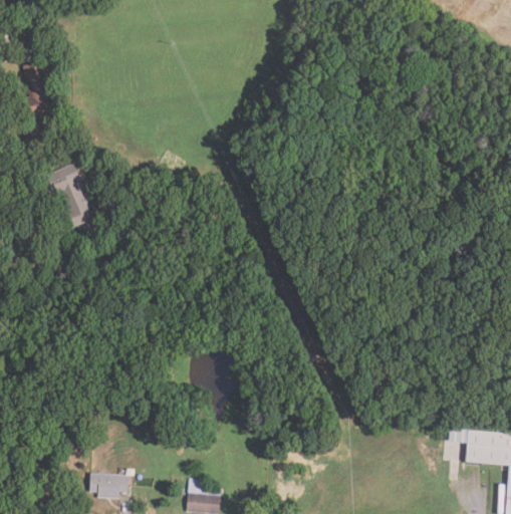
[(31,0),(32,5),(13,8),(11,0),(31,0)]
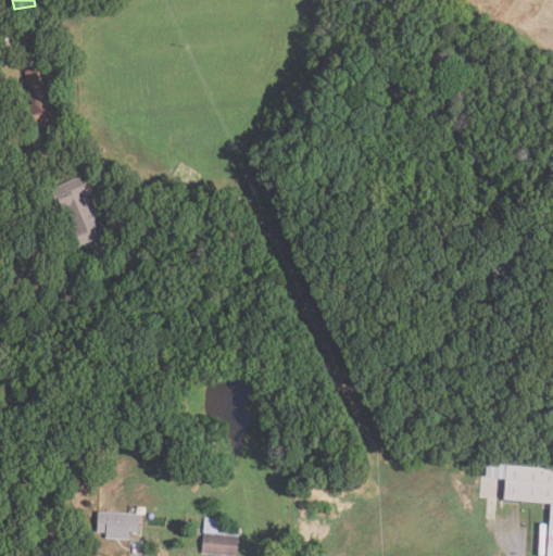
[(26,23),(14,27),(11,17),(22,13),(26,23)]
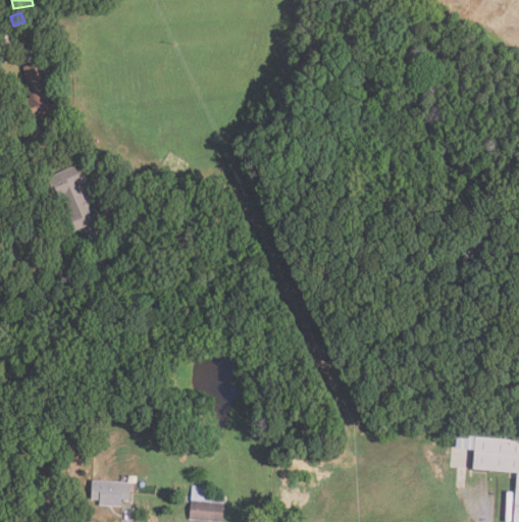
[(31,118),(27,98),(30,98),(22,66),(42,62),(54,113),(31,118)]
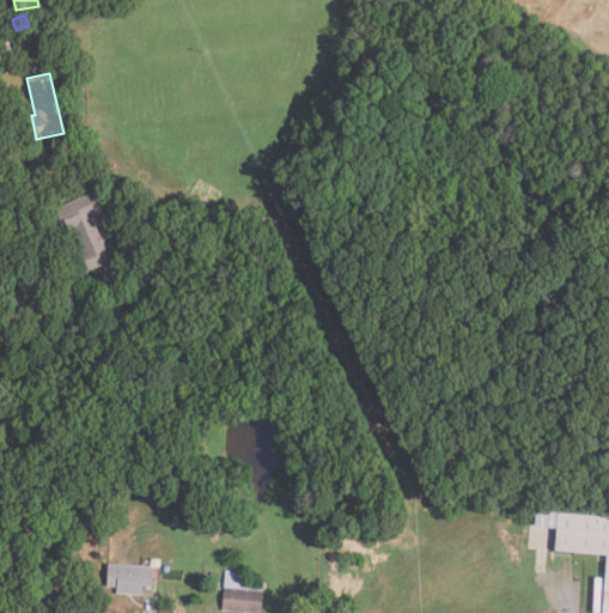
[(86,272),(78,254),(85,250),(77,232),(71,235),(68,228),(65,229),(56,210),(89,194),(97,214),(91,217),(99,236),(103,236),(105,241),(104,244),(111,261),(86,272)]
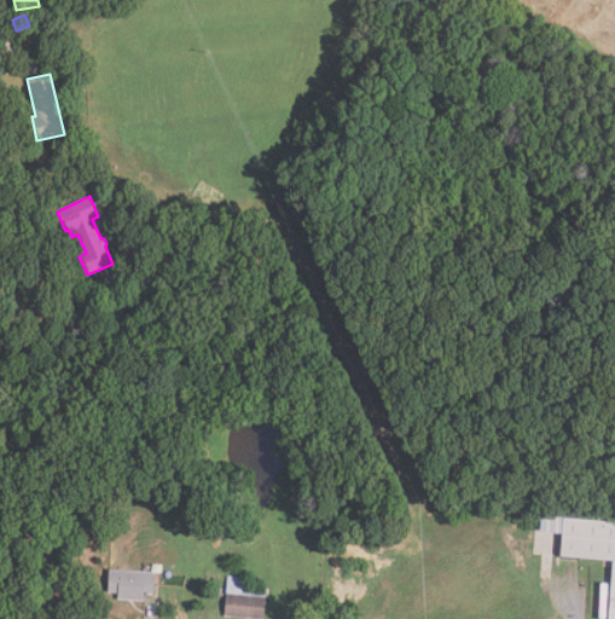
[(614,618),(609,618),(614,560),(562,556),(563,542),(558,542),(560,533),(541,532),(543,516),(614,522),(614,618)]
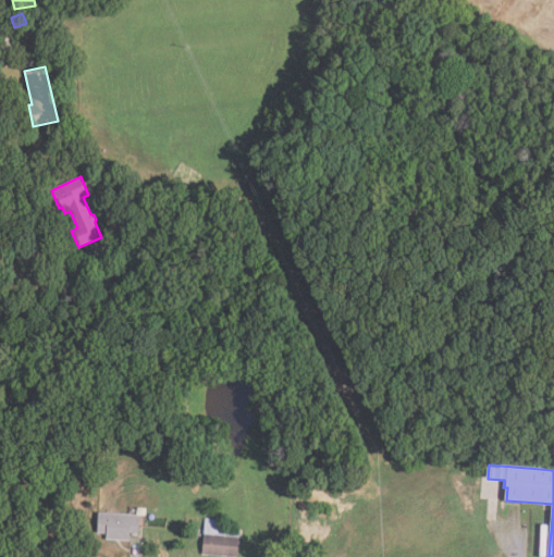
[(130,542),(107,540),(107,534),(97,533),(98,512),(140,516),(138,535),(131,534),(130,542)]
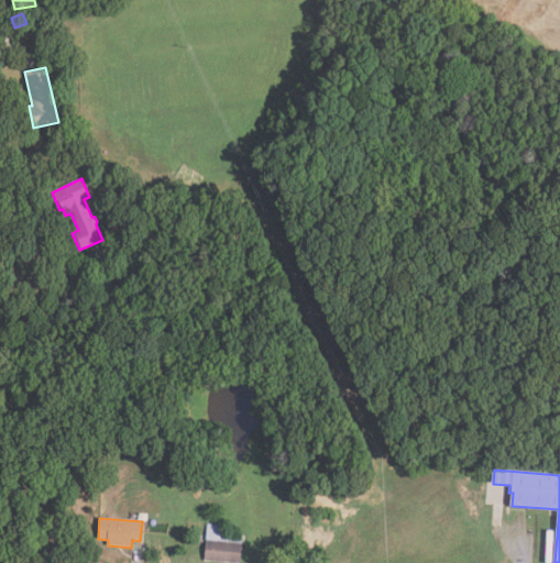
[(239,562),(202,560),(206,523),(224,526),(223,532),(241,533),(239,562)]
